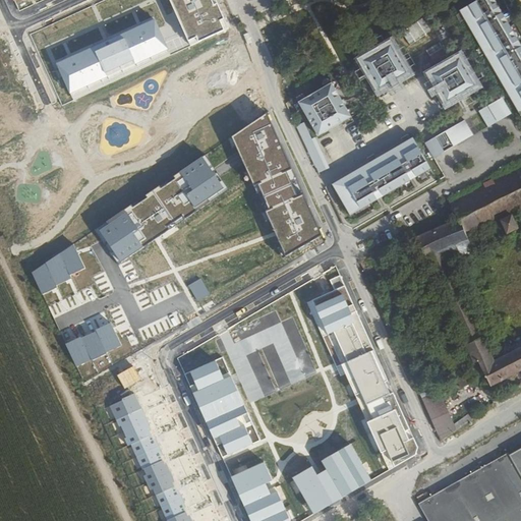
[(168,0),(187,42),(195,39),(197,43),(224,31),(219,20),(224,18),(217,4),(213,5),(211,0),(168,0)]
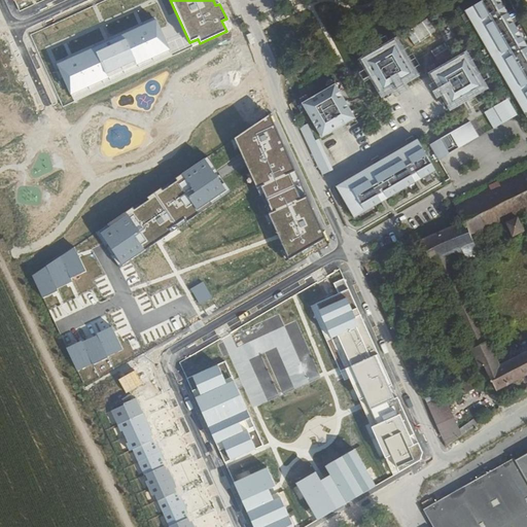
[(526,57),(494,0),(481,0),(464,10),(523,112),(526,109),(526,57)]
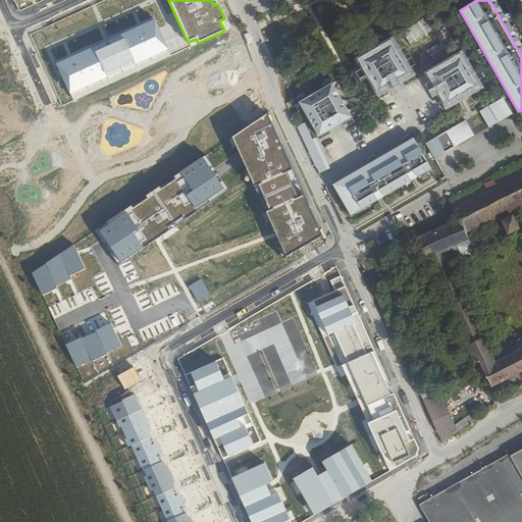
[(521,45),(496,0),(489,0),(521,56),(521,108),(518,111),(521,116),(521,115),(521,45)]
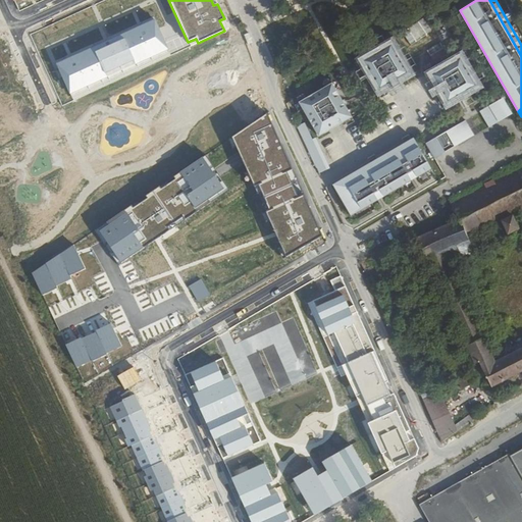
[(70,55),(55,62),(69,93),(169,49),(155,17),(140,24),(108,39),(70,55)]
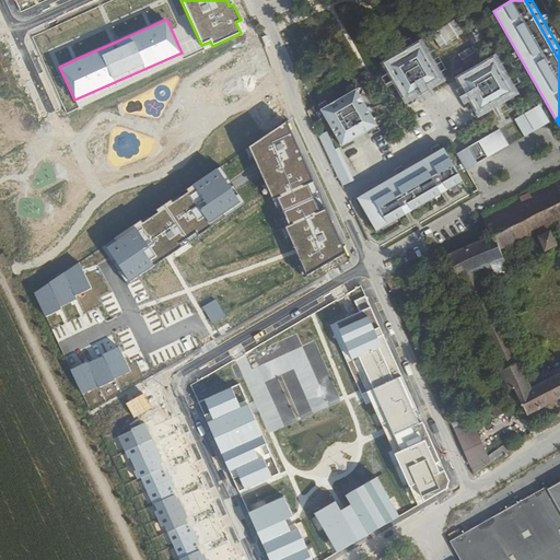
[(420,43),(384,62),(395,81),(430,60),(420,43)]
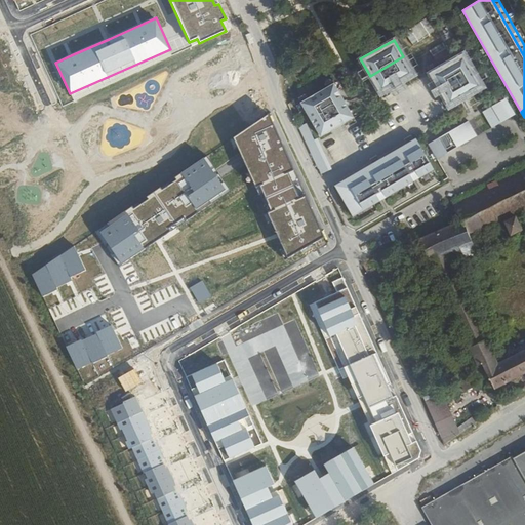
[(463,53),(446,63),(466,96),(483,86),(463,53)]
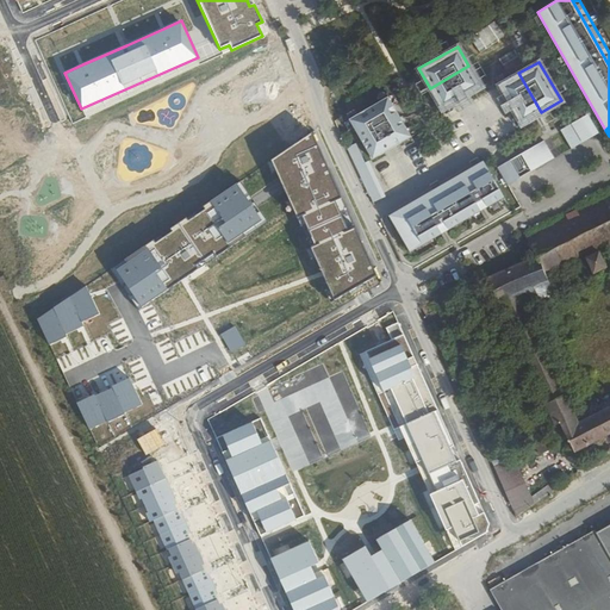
[(480,86),(468,66),(430,88),(442,109),(480,86)]
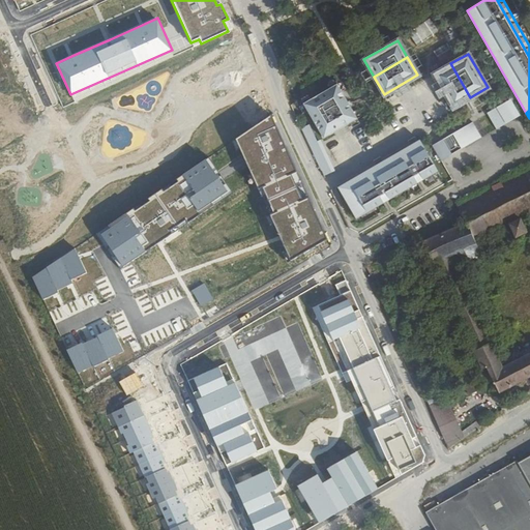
[(450,63),(433,74),(452,108),(470,97),(450,63)]
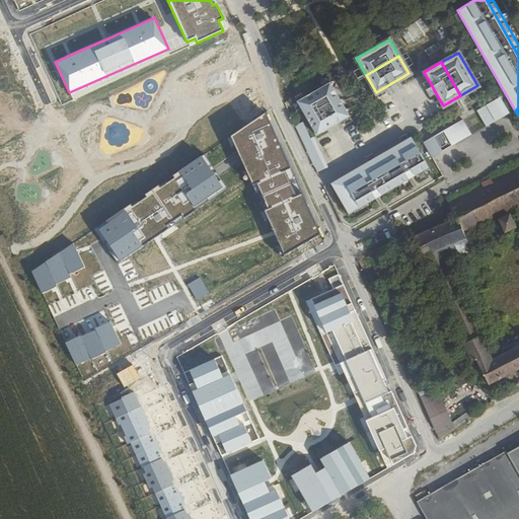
[(329,81),(296,100),(306,118),(339,98),(329,81)]
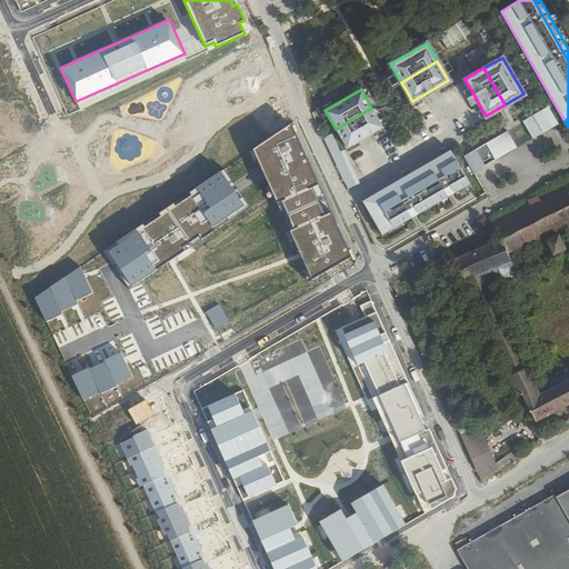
[(547,107),(522,121),(532,138),(557,123),(547,107)]
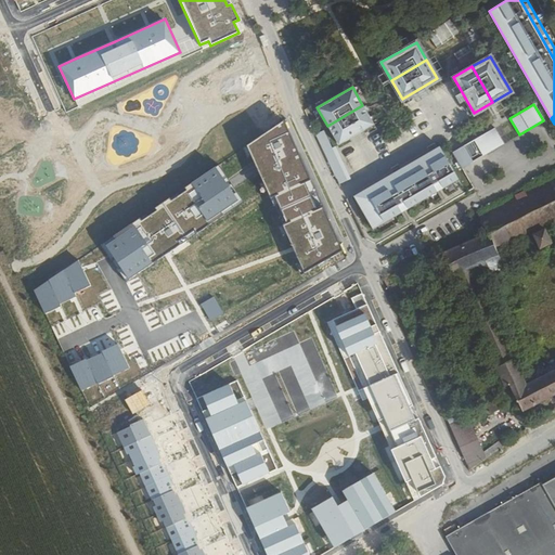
[(362,105),(327,126),(338,144),(373,124),(362,105)]
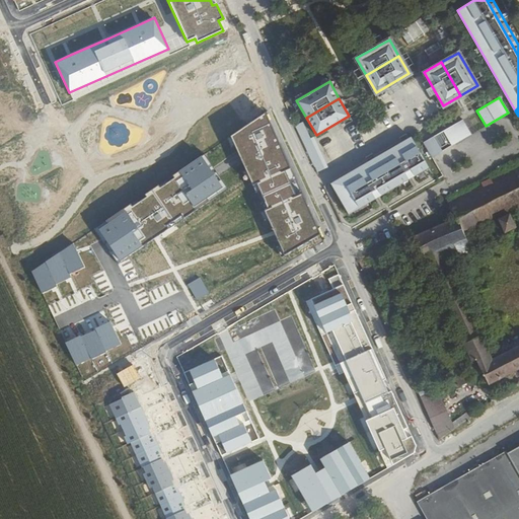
[(275,232),(284,254),(320,233),(267,114),(231,135),(275,232)]
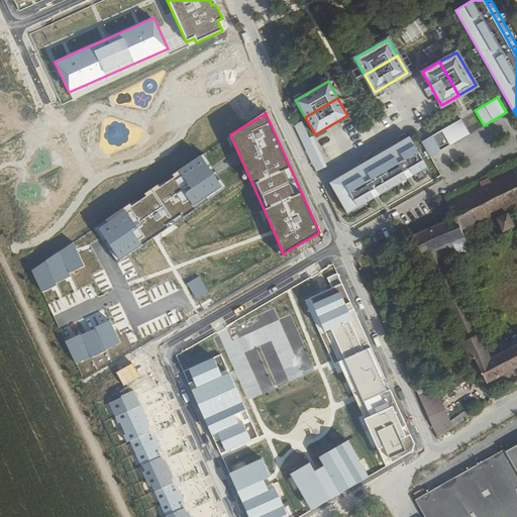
[(421,141),(429,157),(470,133),(460,118),(421,141)]
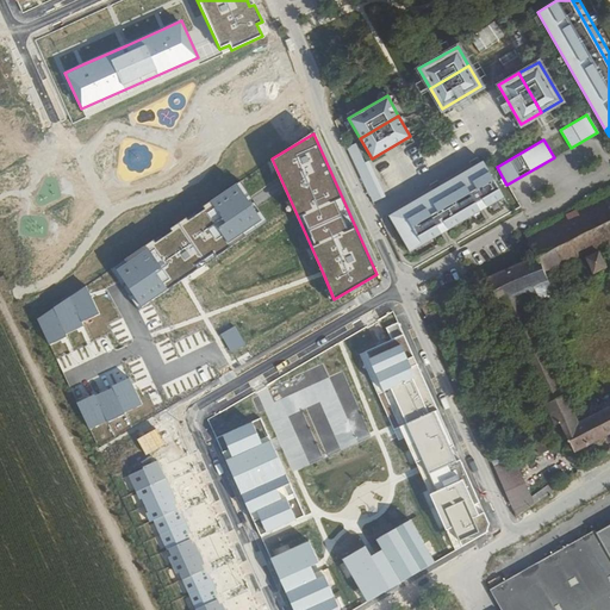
[(354,143),(346,147),(374,206),(386,200),(369,166),(366,167),(354,143)]
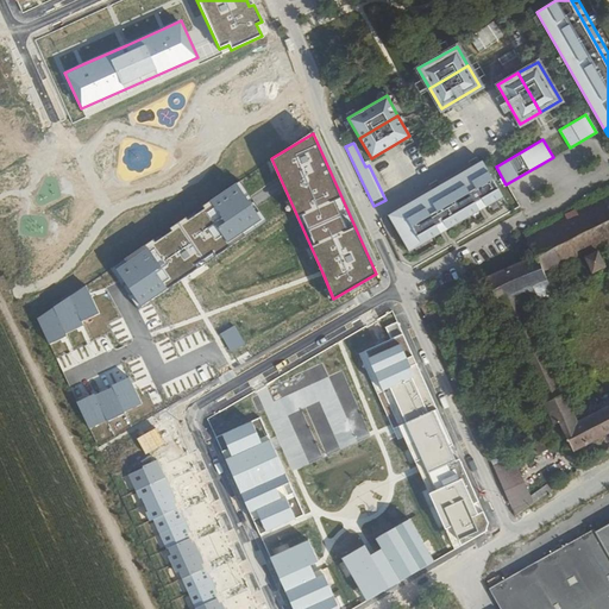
[(393,211),(410,243),(500,192),(482,159),(393,211)]
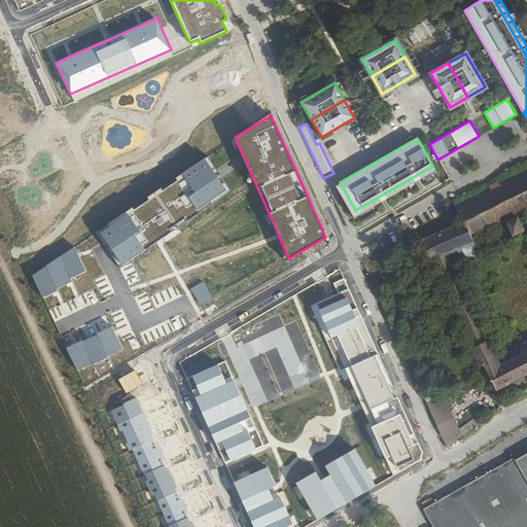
[(211,201),(226,190),(205,159),(175,178),(177,180),(163,189),(161,187),(147,197),(149,200),(134,210),(133,208),(108,224),(110,227),(101,234),(123,266),(176,230),(213,205),(211,201)]
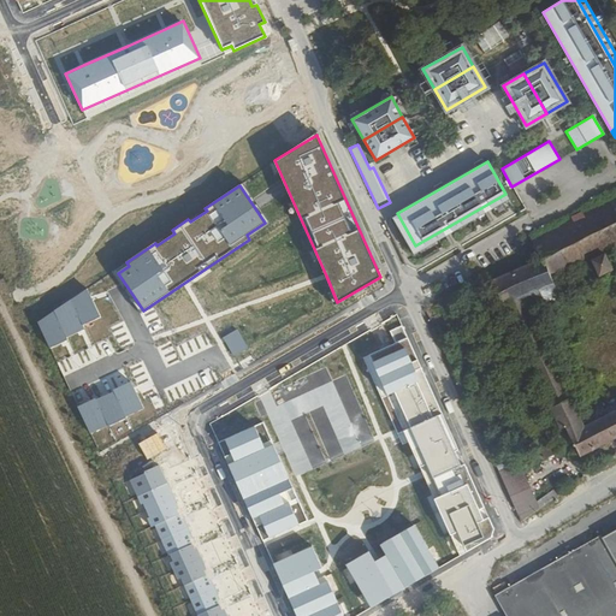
[(391,217),(401,232),(413,254),(509,199),(505,194),(415,246),(397,213),(391,217)]
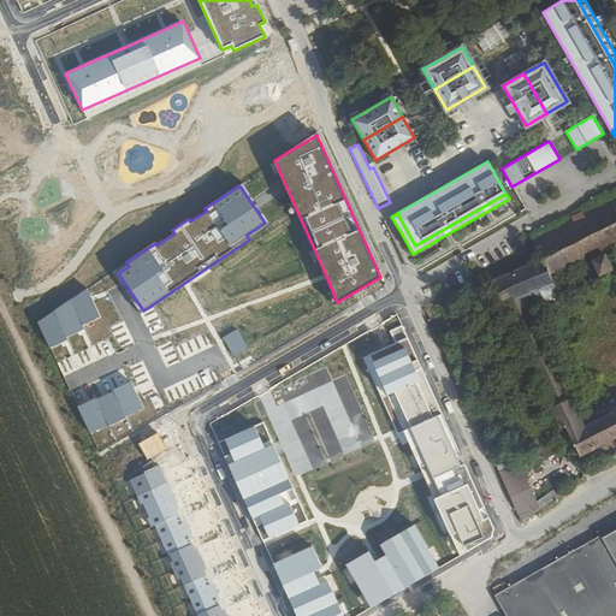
[(532,238),(542,260),(515,271),(497,279),(491,282),(502,307),(504,307),(549,409),(570,401),(532,312),(612,271),(612,268),(615,267),(609,254),(611,253),(615,249),(615,194),(582,212),(532,238)]
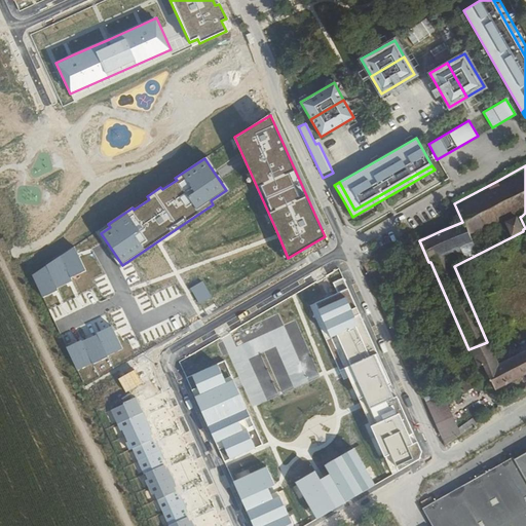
[(74,246),(32,274),(42,297),(58,291),(57,288),(73,282),(72,277),(86,270),(74,246)]
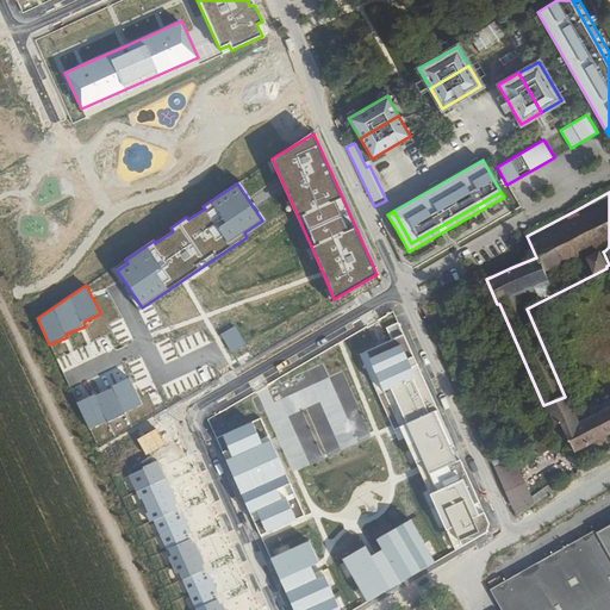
[(236,327),(221,335),(231,353),(246,346),(236,327)]
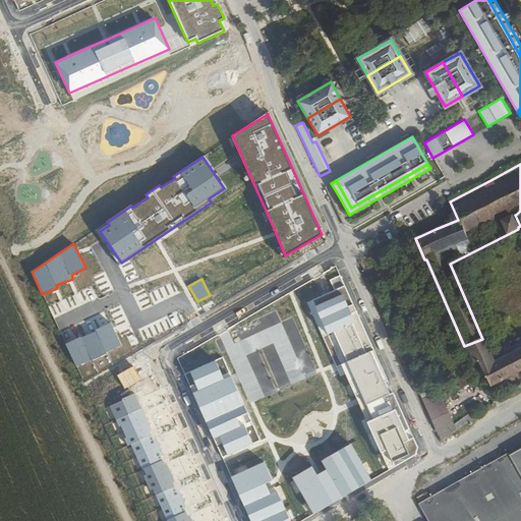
[(352,304),(347,306),(342,294),(337,290),(313,300),(328,334),(334,332),(372,418),(367,422),(389,471),(416,454),(418,448),(393,392),(389,394),(384,382),(387,380),(352,304)]
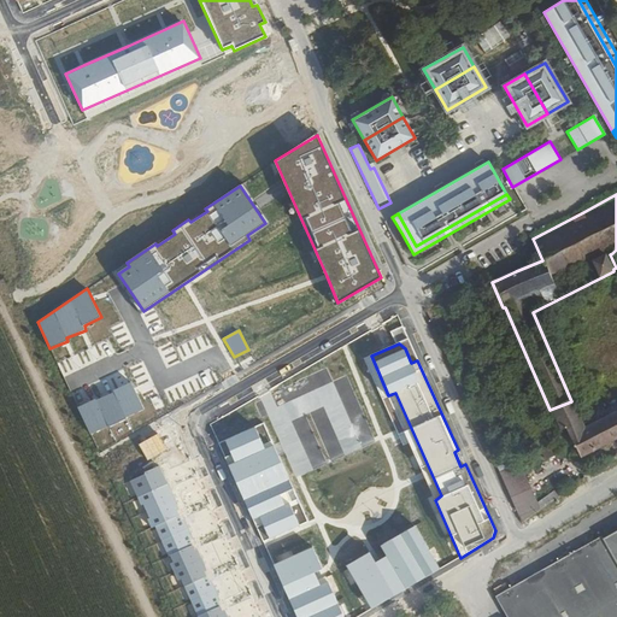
[(131,382),(113,391),(113,393),(125,418),(145,410),(140,400),(131,382)]
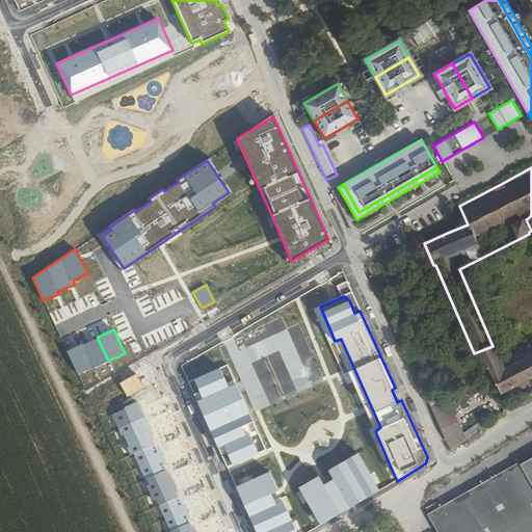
[(108,361),(98,339),(83,345),(94,369),(109,362),(108,361)]
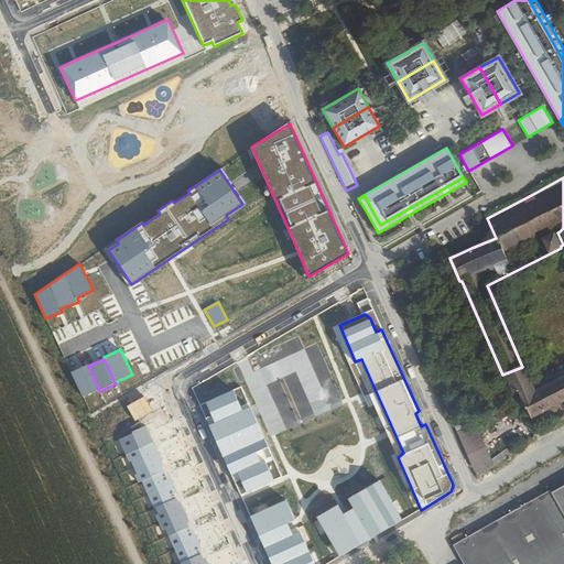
[(87,365),(71,372),(83,399),(99,391),(88,366),(87,365)]
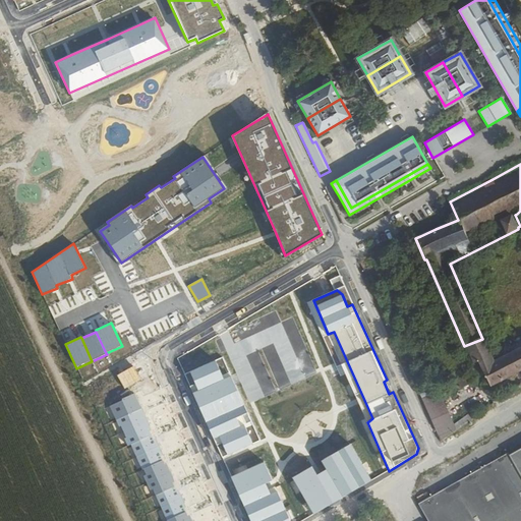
[(520,348),(494,362),(482,339),(464,346),(472,364),(476,362),(487,387),(520,369),(520,348)]
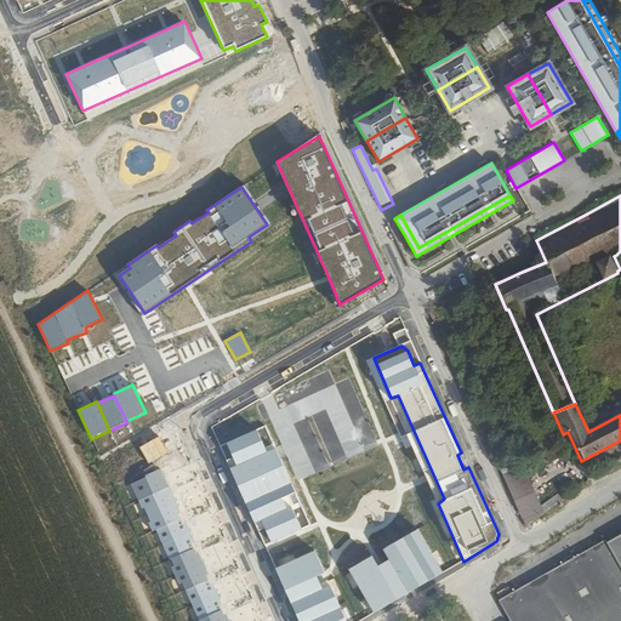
[(267,453),(257,429),(227,443),(237,466),(231,468),(258,531),(265,529),(271,542),(301,529),(291,506),(286,508),(281,497),(295,491),(275,449),(267,453)]
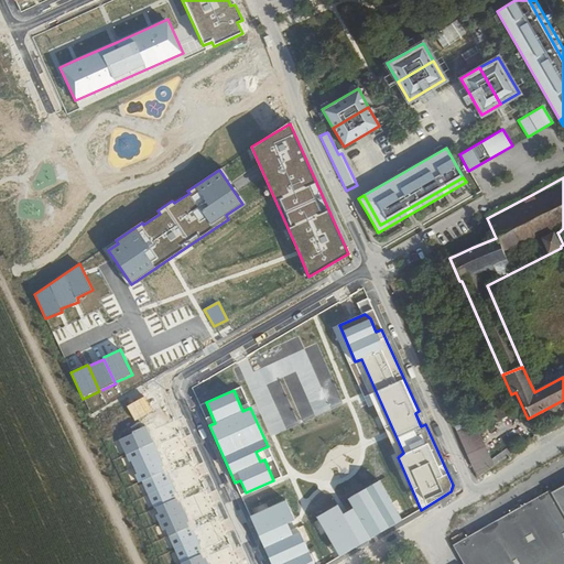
[(143,397),(126,405),(134,421),(151,411),(143,397)]
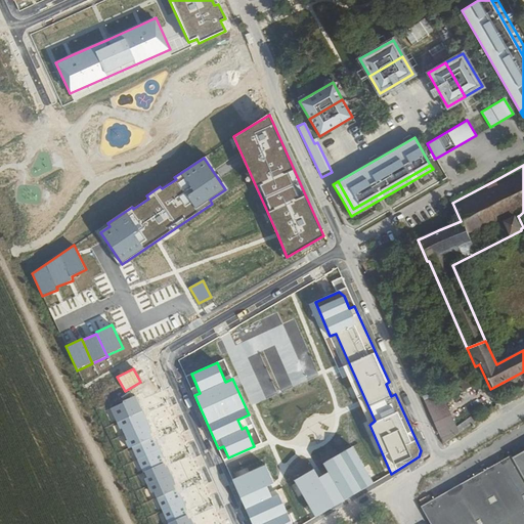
[(193,523),(135,395),(108,407),(119,431),(122,430),(127,439),(124,440),(128,449),(131,447),(143,473),(144,472),(146,477),(144,478),(151,493),(154,492),(167,523),(193,523)]
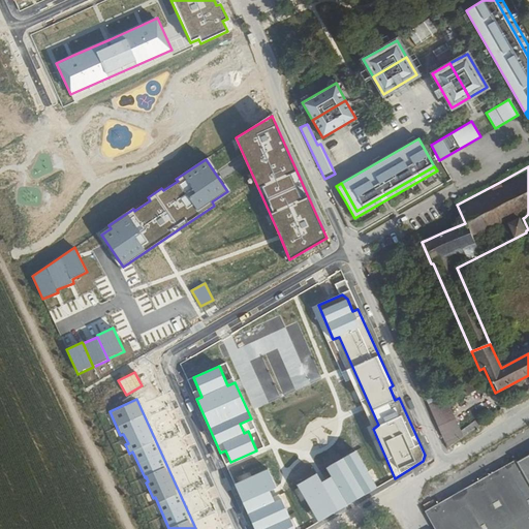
[(428,406),(446,448),(461,437),(443,399),(428,406)]
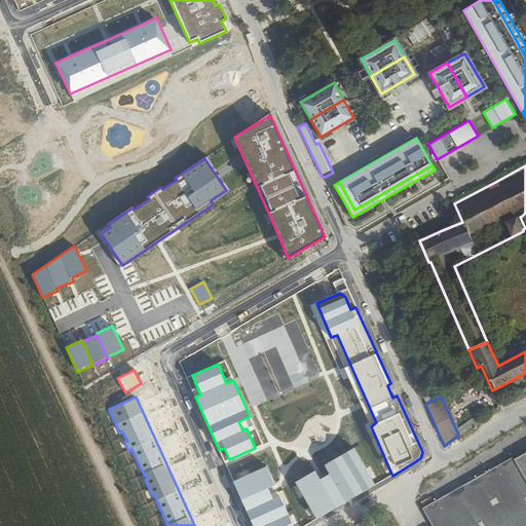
[(471,417),(457,427),(462,434),(476,423),(471,417)]
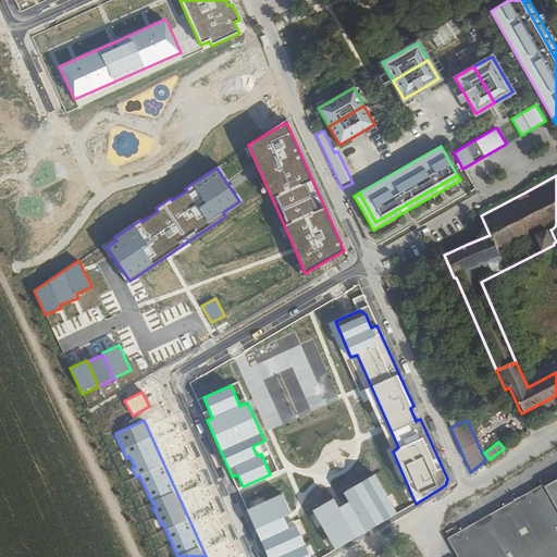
[(398,515),(375,475),(344,493),(348,502),(339,507),(334,498),(312,510),(335,551),(398,515)]
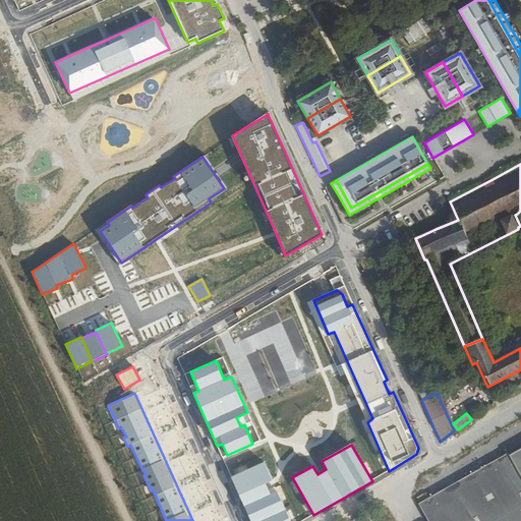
[(520,520),(520,448),(509,455),(507,453),(418,503),(428,520),(520,520)]
